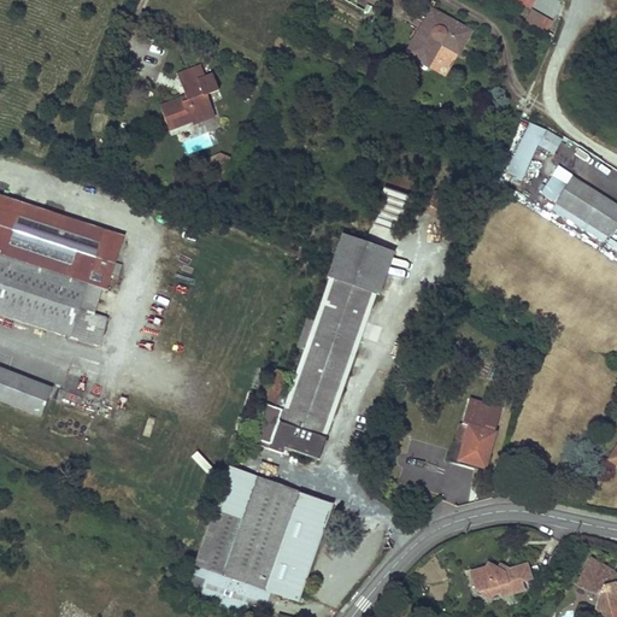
[(430,11),(405,54),(425,66),(440,43),(457,53),(469,33),(430,11)]
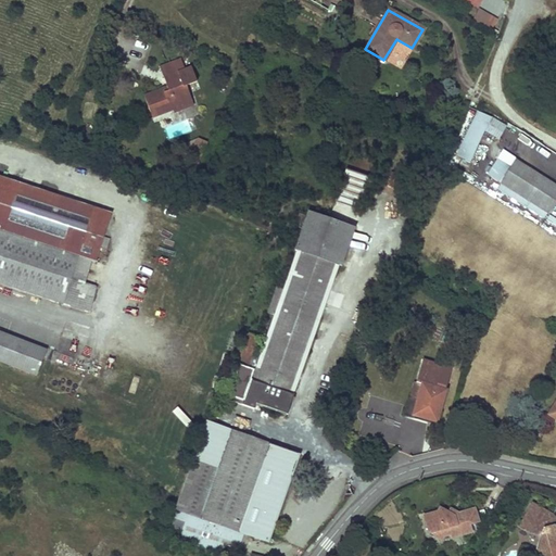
[(479,10),(471,22),(490,33),(496,21),(479,10)]
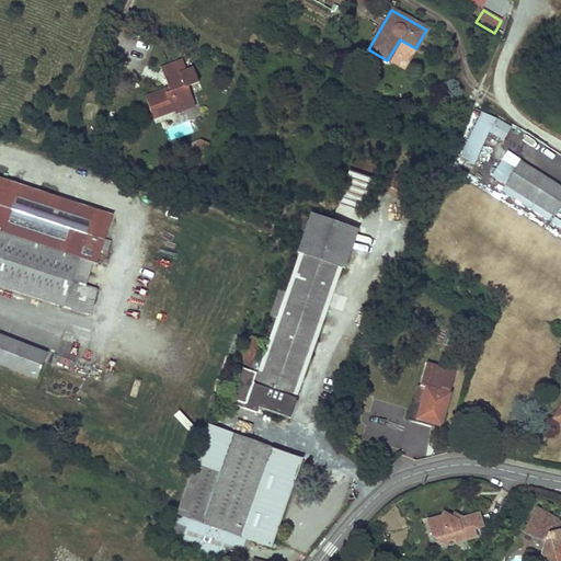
[(191,72),(186,61),(165,69),(170,80),(172,79),(179,77),(191,72)]
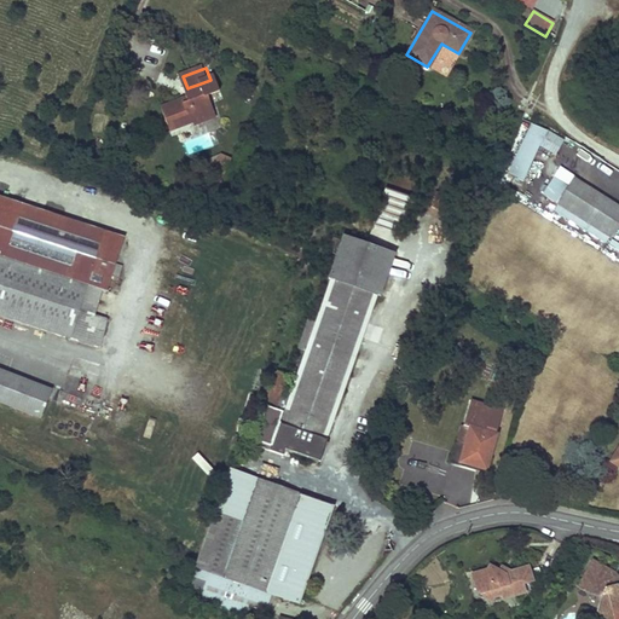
[(186,104),(185,100),(166,108),(174,133),(198,123),(208,120),(207,116),(219,111),(213,96),(209,97),(206,88),(200,92),(192,94),(190,96),(191,98),(192,102),(186,104)]
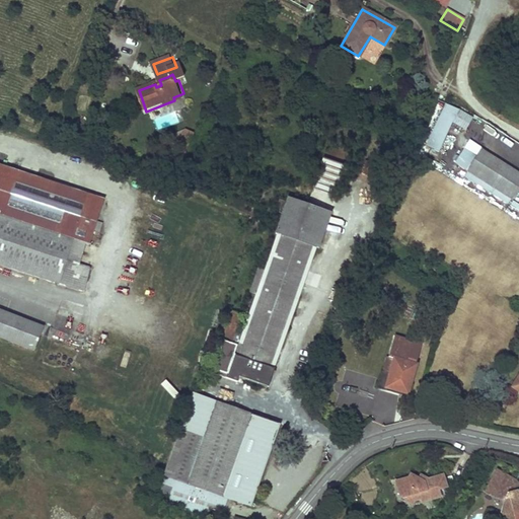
[(186,99),(183,93),(173,97),(174,100),(166,103),(167,105),(186,99)]
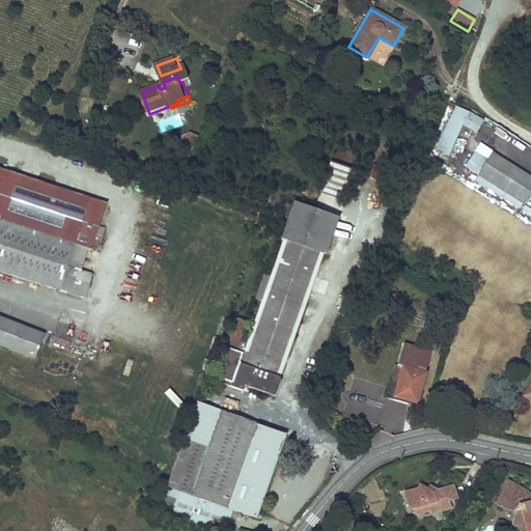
[(456,107),(438,150),(450,157),(464,128),(477,134),(484,121),(470,113),(456,107)]
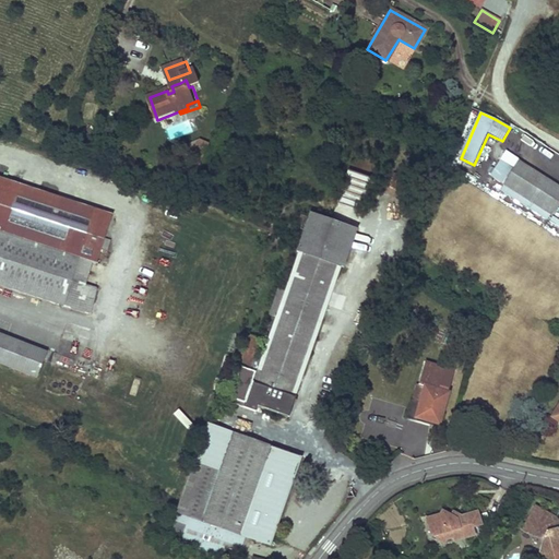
[(206,143),(191,140),(187,157),(202,162),(206,143)]
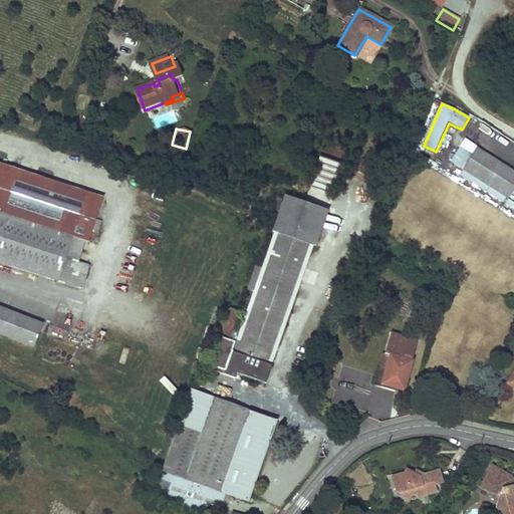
[(324,145),(320,157),(342,164),(346,152),(324,145)]
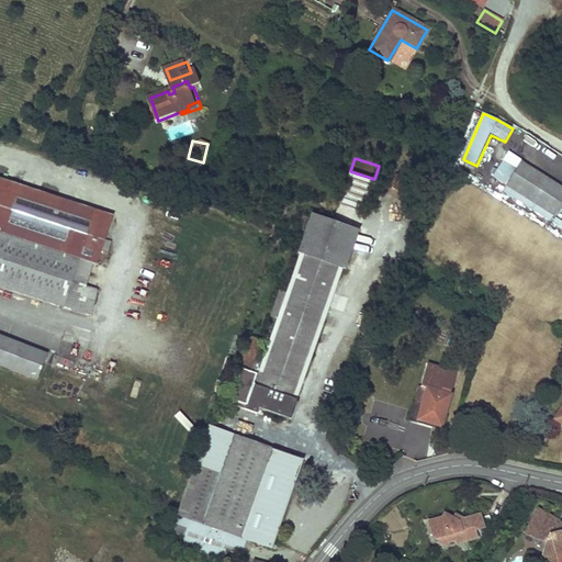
[(561,202),(561,188),(521,163),(516,171),(503,164),(494,178),(507,186),(506,187),(553,216),(561,202)]
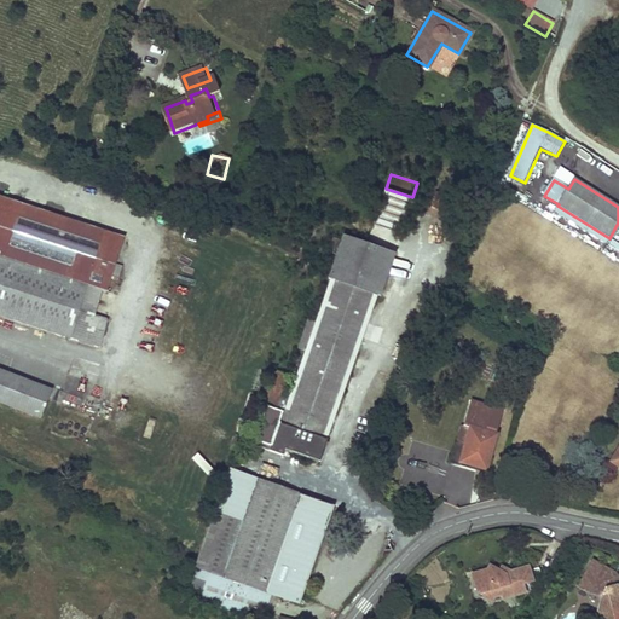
[(386,189),(374,224),(400,232),(412,197),(386,189)]
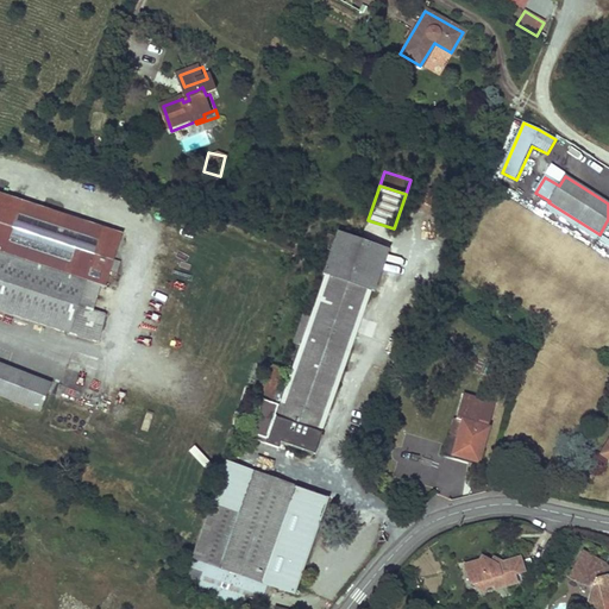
[(0,309),(96,341),(106,314),(92,309),(76,305),(85,281),(100,286),(104,287),(111,270),(114,259),(123,234),(0,194),(0,309)]
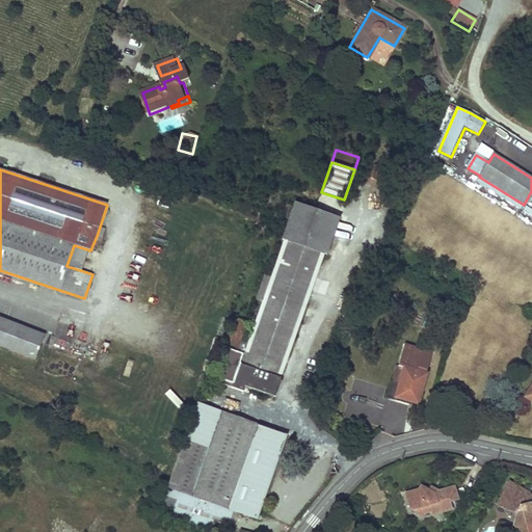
[(479,177),(477,182),(522,210),(524,205),(479,177)]
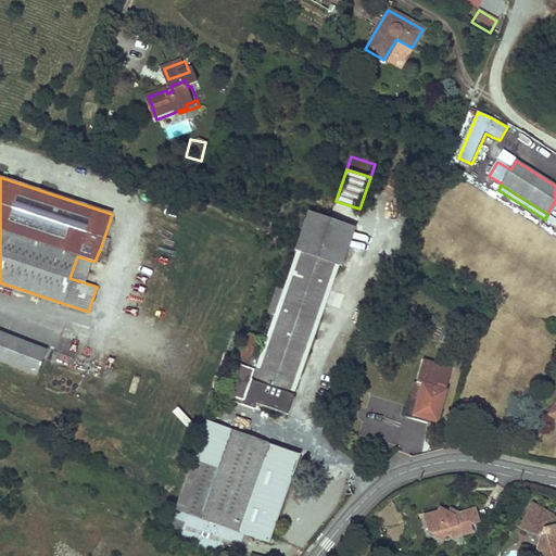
[(341,266),(355,228),(307,211),(294,250),(298,251),(283,290),(276,287),(272,301),(267,314),(274,316),(260,358),(253,355),(260,337),(245,332),(234,364),(238,365),(226,399),(254,408),(256,403),(288,414),(294,394),(293,393),(338,265),(341,266)]
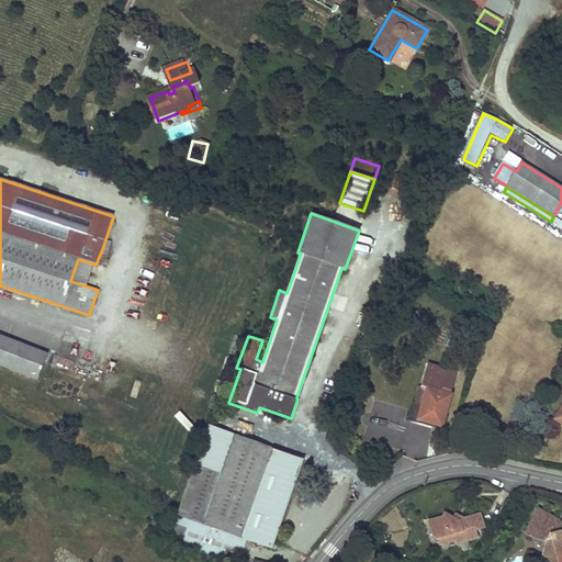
[(92,263),(78,259),(70,281),(85,285),(92,263)]
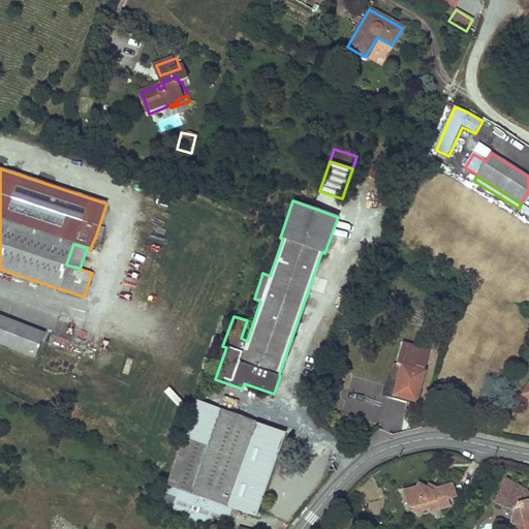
[(0,315),(0,342),(34,356),(43,333),(0,315)]
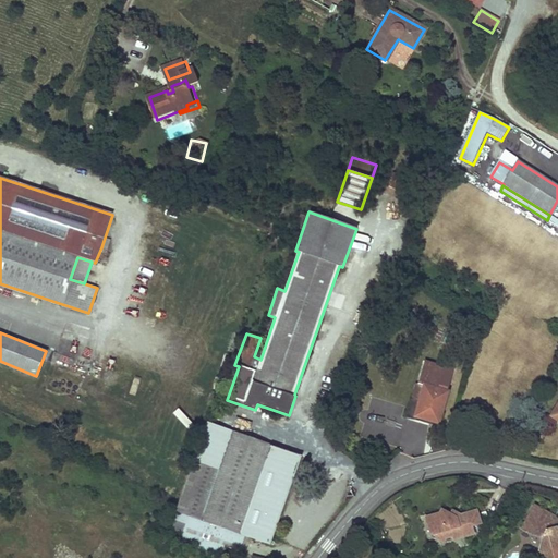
[(416,399),(411,416),(437,424),(448,390),(446,390),(452,368),(424,360),(417,383),(414,381),(410,397),(416,399)]
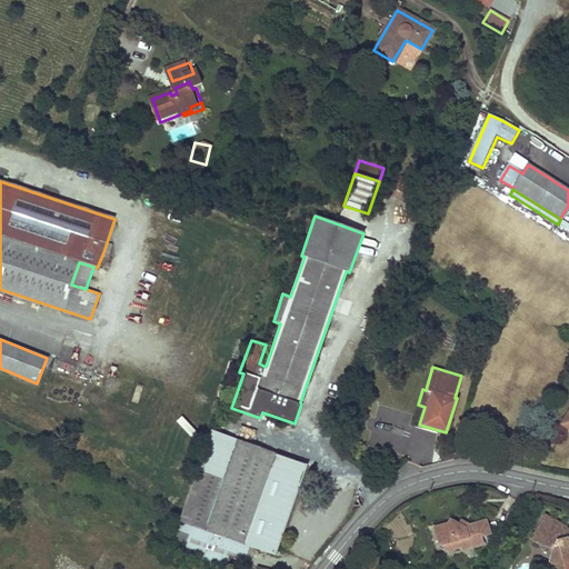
[(306,465),(210,432),(181,512),(178,521),(191,526),(188,535),(178,531),(170,553),(181,557),(183,550),(238,568),(240,568),(249,545),(275,553),(306,465)]
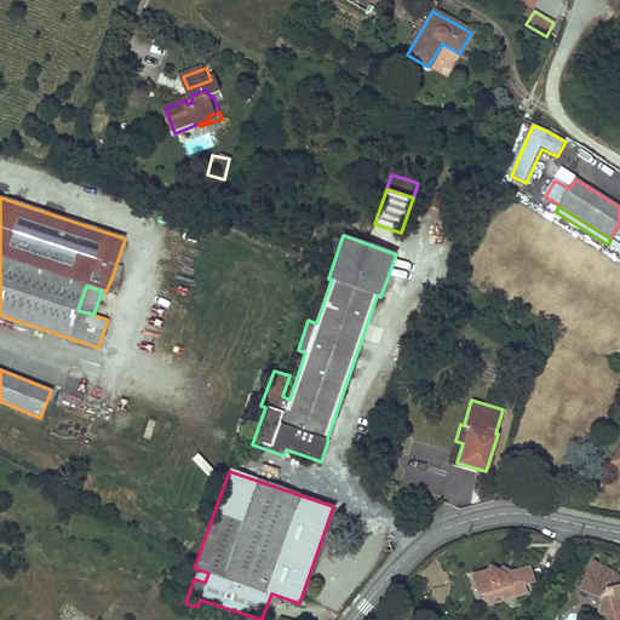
[(593,561),(580,586),(590,592),(603,596),(597,619),(598,619),(619,619),(619,586),(612,581),(616,573),(593,561)]
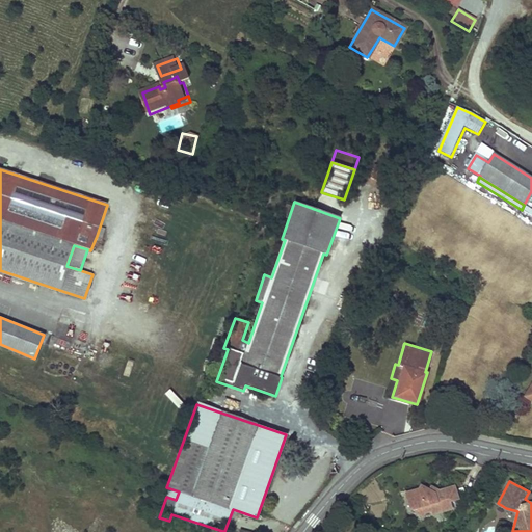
[(416,493),(420,484),(404,488),(406,496),(416,493)]
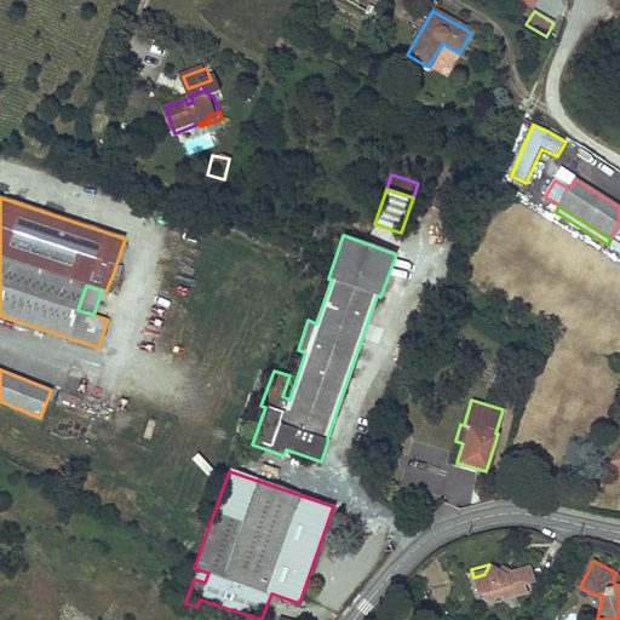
[(484,574),(474,578),(478,591),(484,590),(495,596),(503,593),(505,598),(527,591),(524,583),(534,579),(530,566),(506,574),(489,564),(484,574)]
